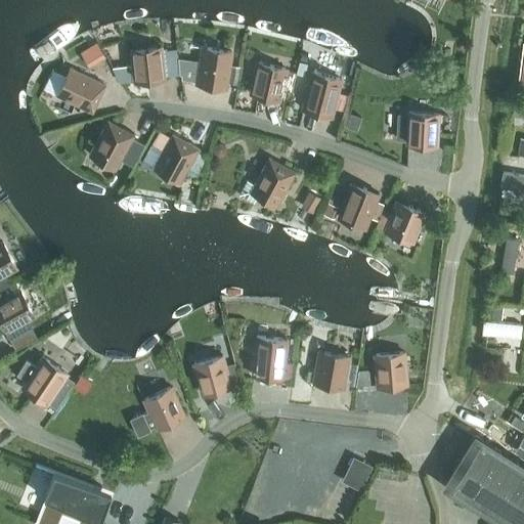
[(95,42),(81,51),(88,63),(103,55),(95,42)]
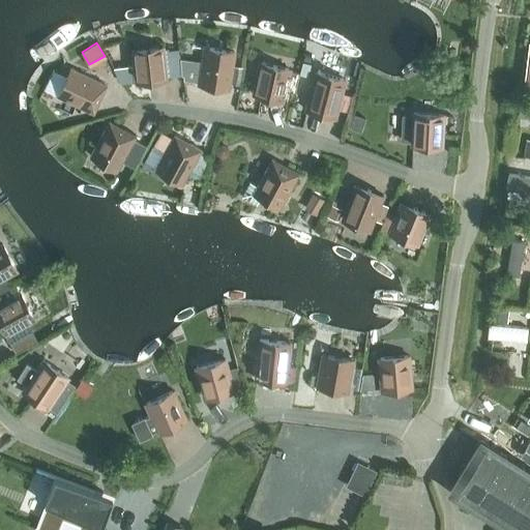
[(134,66),(114,68),(121,83),(135,82),(136,83),(166,80),(165,76),(181,75),(179,58),(179,53),(163,54),(163,48),(131,51),(134,66)]
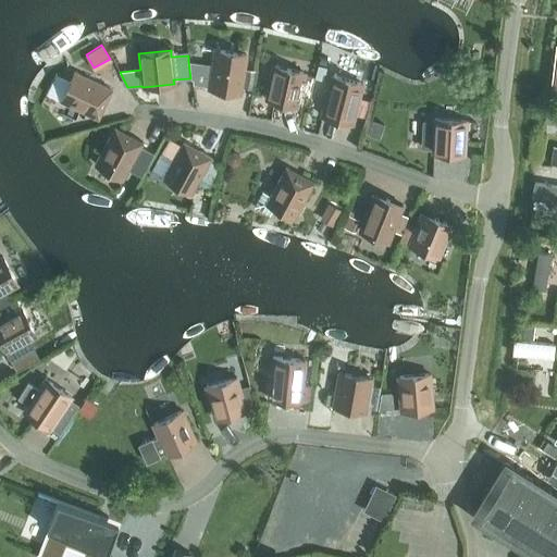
[(212,64),(188,61),(190,78),(192,83),(209,85),(208,89),(239,94),(240,86),(243,70),(246,54),(214,50),(212,64)]
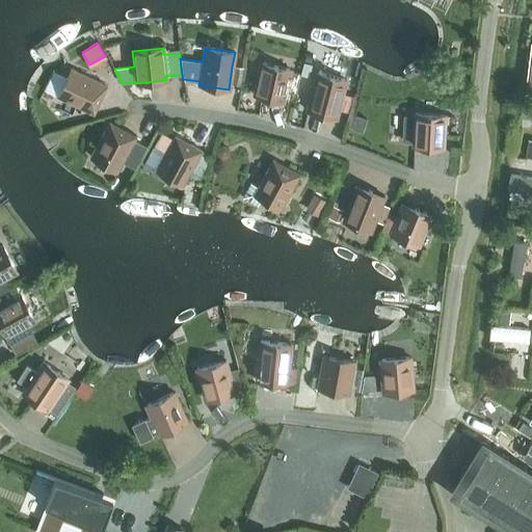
[(296,90),(300,74),(290,71),(290,70),(260,63),(254,95),(283,102),(286,88),(296,90)]
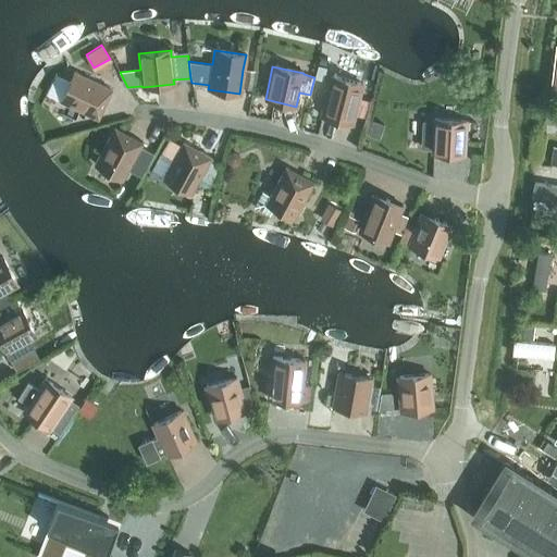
[(243,70),(240,86),(249,87),(252,72),(243,70)]
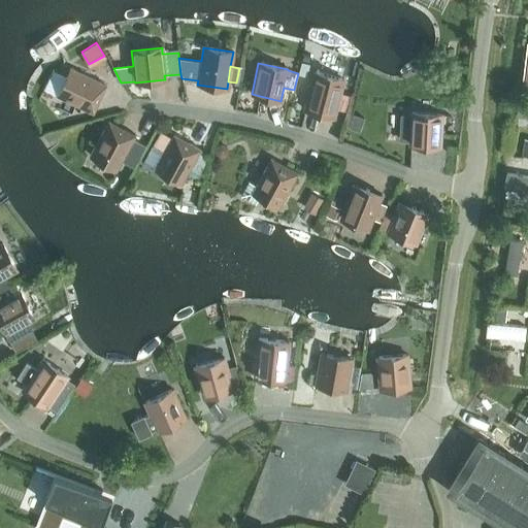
[(53,71),(43,90),(57,96),(93,112),(105,86),(70,69),(66,78),(53,71)]
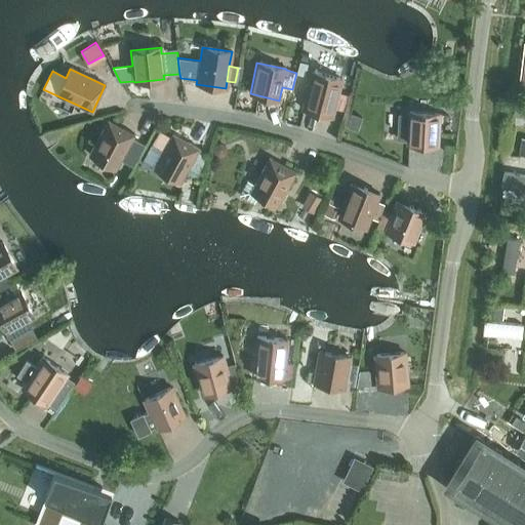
[(337,92),(341,79),(312,72),(303,109),(331,117),(333,107),(337,92)]
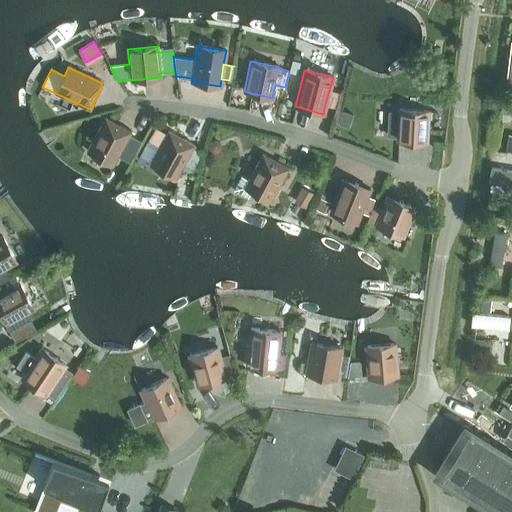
[(329,90),(325,104),(335,107),(339,92),(329,90)]
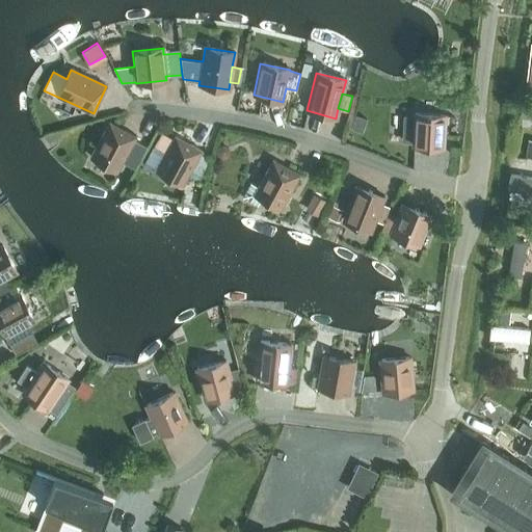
[(414,113),(414,117),(404,117),(403,141),(413,141),(413,145),(443,148),(445,115),(414,113)]
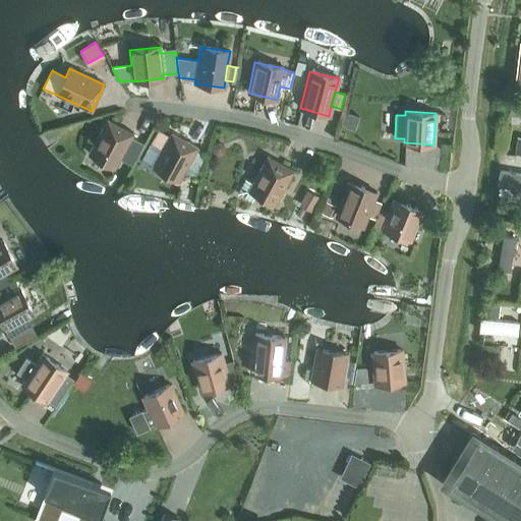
[(355,129),(359,116),(349,112),(344,125),(355,129)]
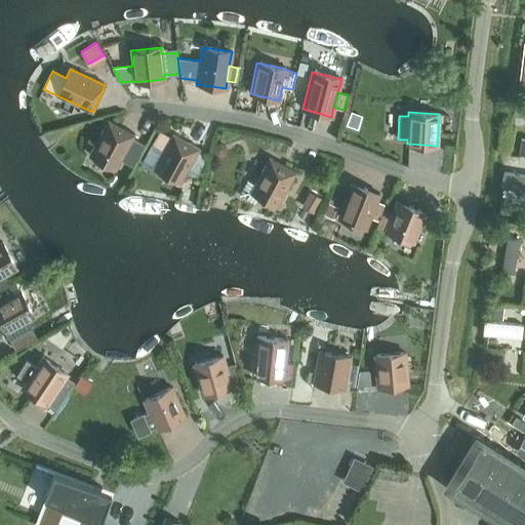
[(131,140),(133,135),(108,121),(89,155),(115,170),(122,158),(131,140)]
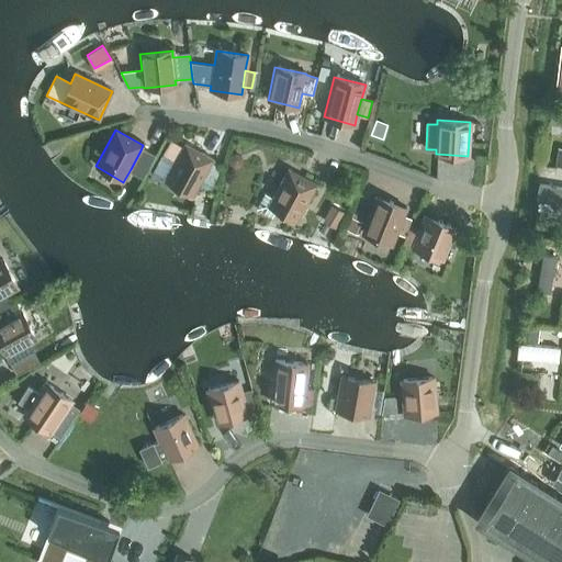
[(170,142),(161,156),(173,164),(182,148),(170,142)]
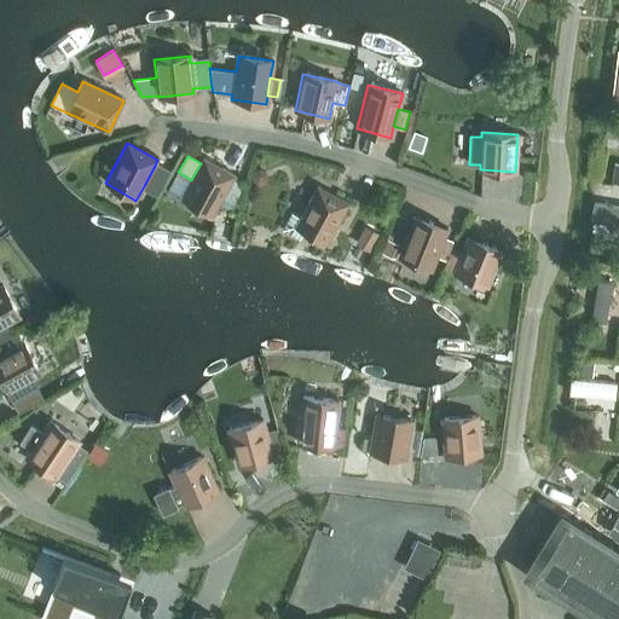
[(177,172),(167,190),(181,197),(181,198),(213,215),(223,198),(232,179),(235,175),(203,158),(201,163),(191,180),(178,172),(177,172)]
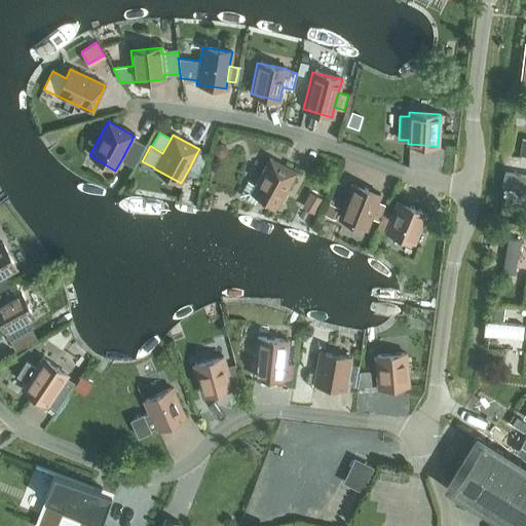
[(142,147),(132,141),(122,158),(133,164),(142,147)]
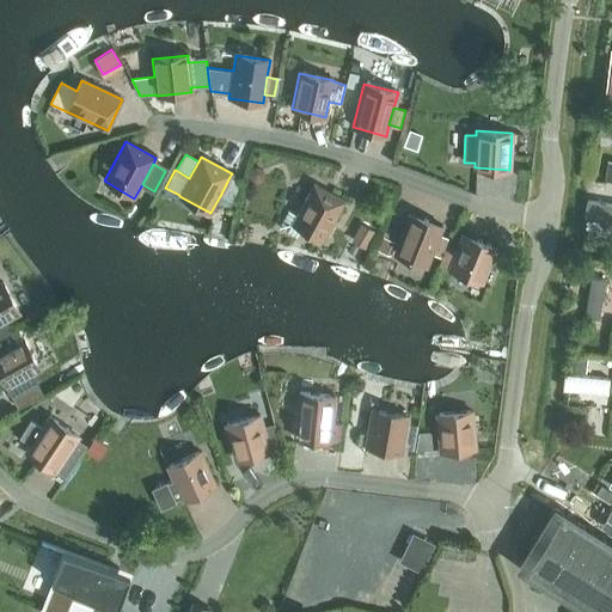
[(230,177),(220,196),(234,204),(240,183),(230,177)]
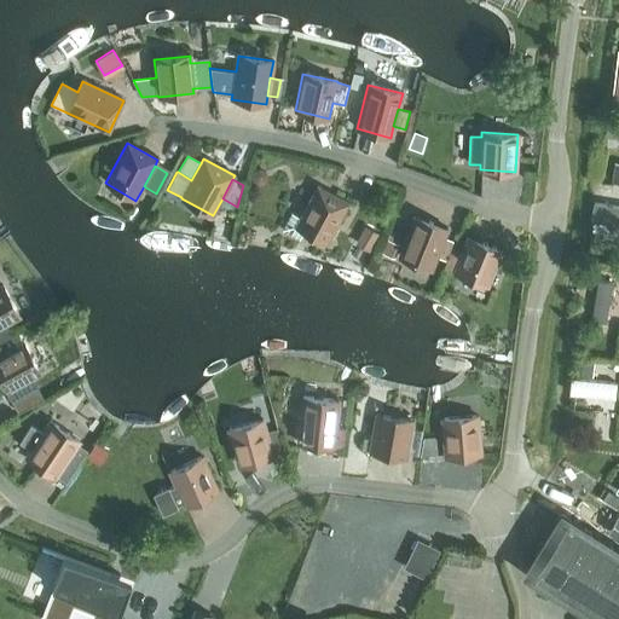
[(327,243),(348,203),(317,186),(300,218),(291,213),(282,231),(299,239),(304,231),(327,243)]
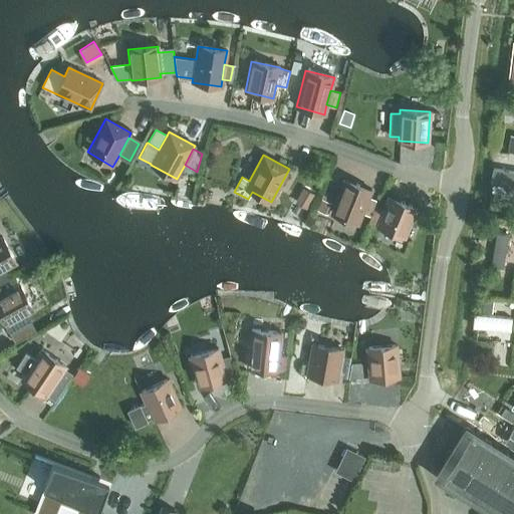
[(504,168),(513,169),(513,166),(513,156),(506,156),(504,168)]
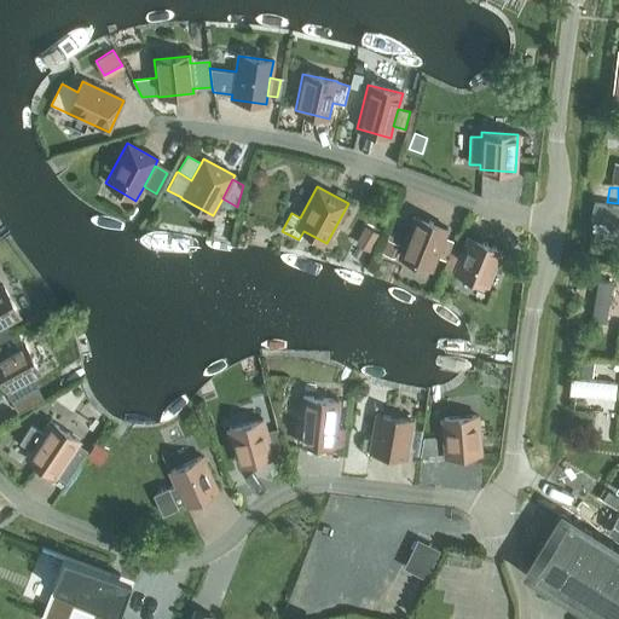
[(432,268),(437,254),(445,235),(447,229),(414,215),(398,256),(432,268)]
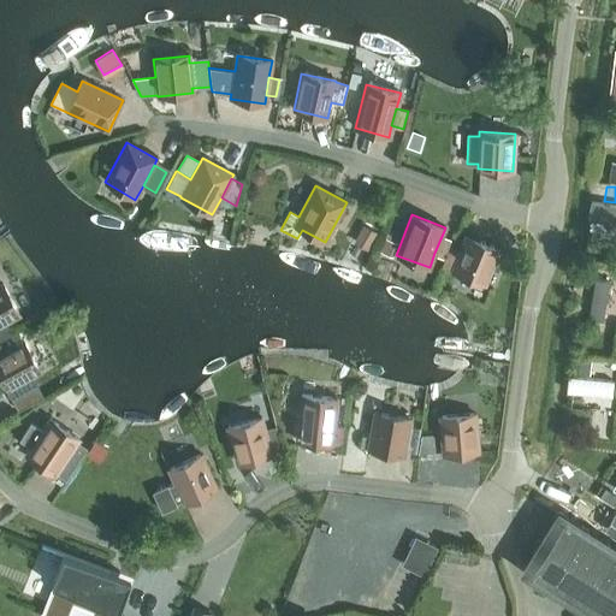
[(366,250),(377,234),(363,226),(354,242),(366,250)]
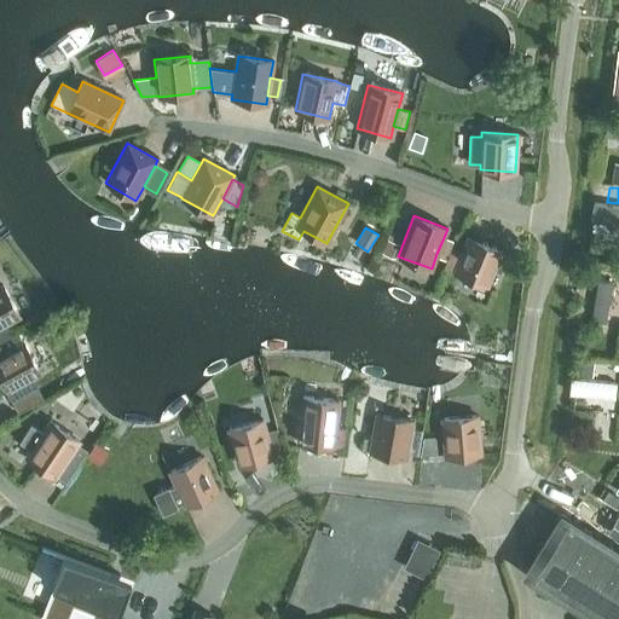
[(445,235),(437,254),(446,258),(453,238),(445,235)]
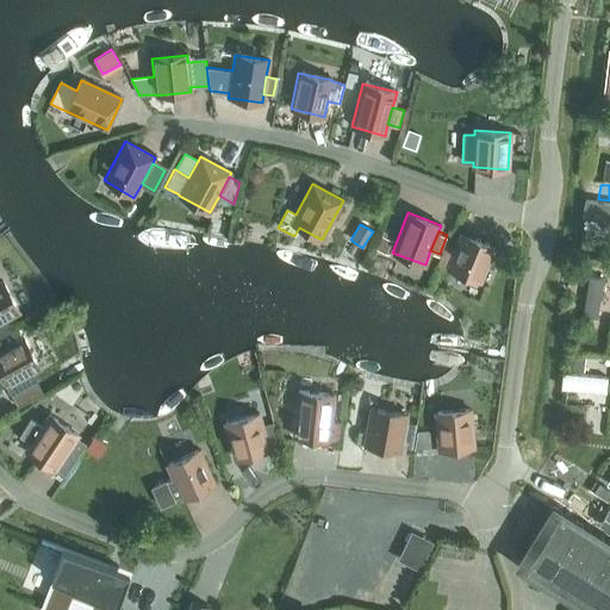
[(493,247),(461,234),(456,247),(448,267),(447,268),(480,281),(493,247)]
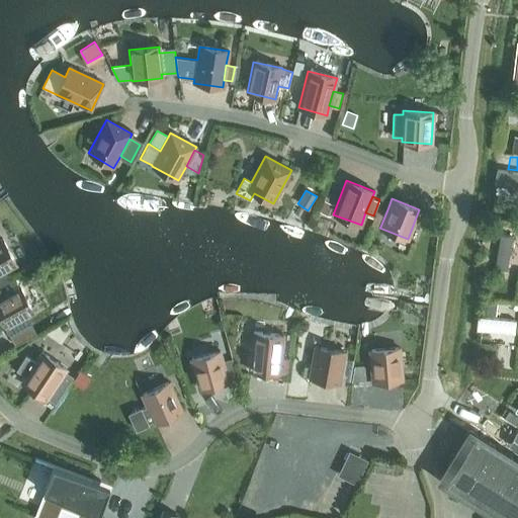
[(378,205),(371,224),(380,227),(387,209),(378,205)]
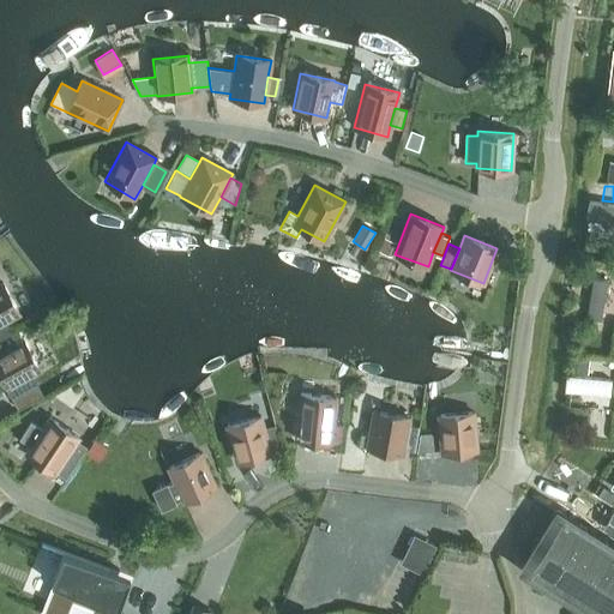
[(579,278),(589,280),(591,265),(582,264),(579,278)]
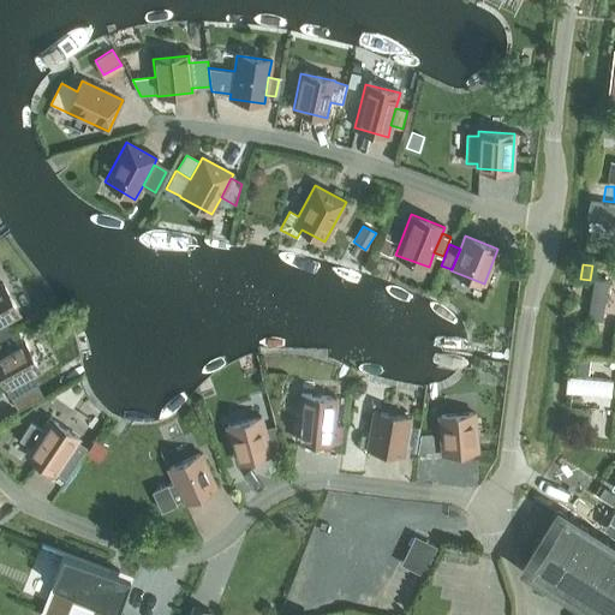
[(593,274),(591,316),(607,316),(609,274),(593,274)]
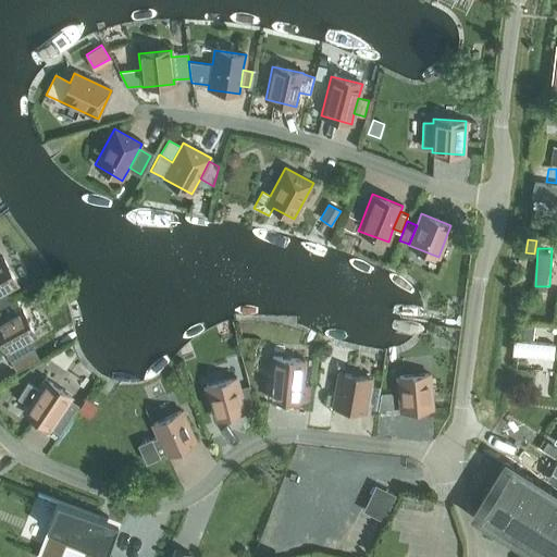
[(0,306),(10,301),(3,292),(17,283),(2,256),(0,256),(0,306)]
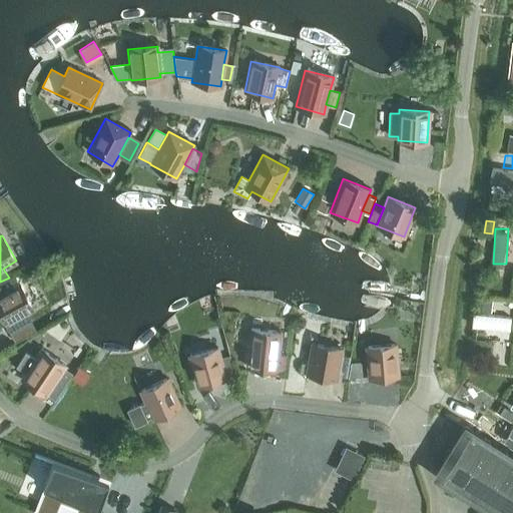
[(9,278),(0,282),(5,291),(0,293),(0,313),(6,324),(33,308),(14,275),(9,278)]
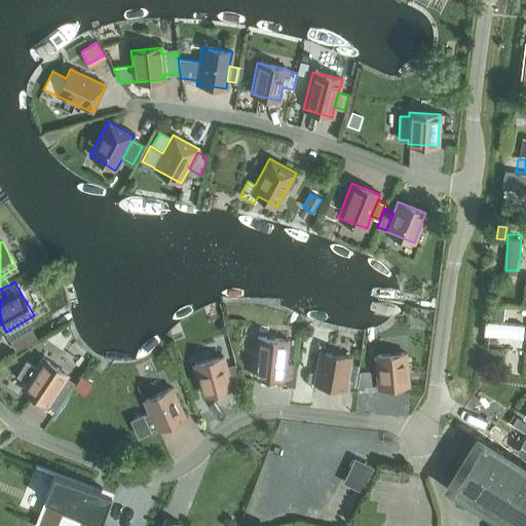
[(503,308),(494,307),(493,318),(502,320),(503,308)]
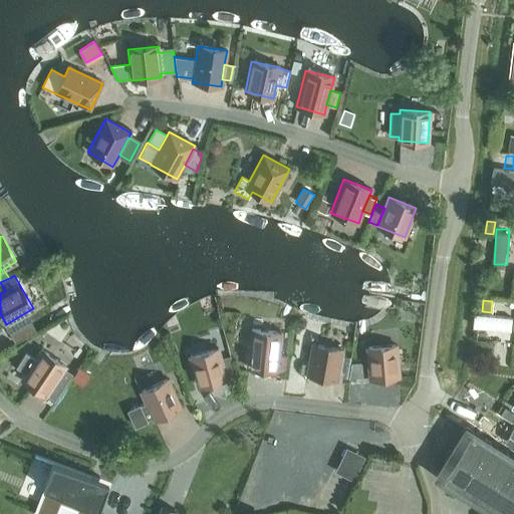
[(29,316),(8,327),(14,338),(35,326),(29,316)]
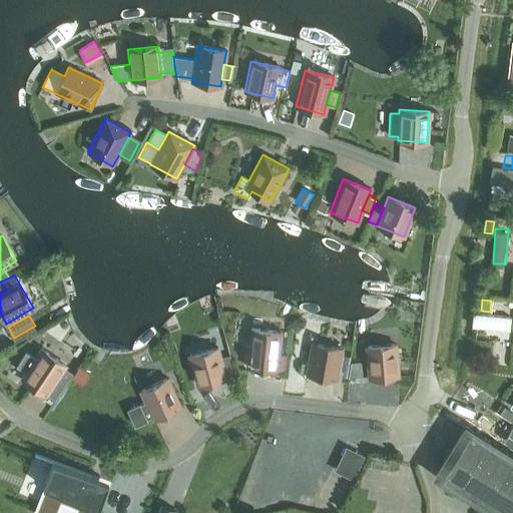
[(247,367),(277,370),(277,368),(279,354),(281,332),(251,329),(247,367)]
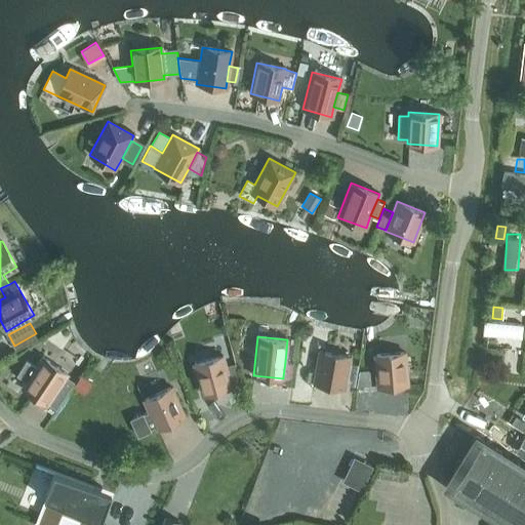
[(320,351),(316,372),(314,381),(314,382),(344,388),(349,356),(320,351)]
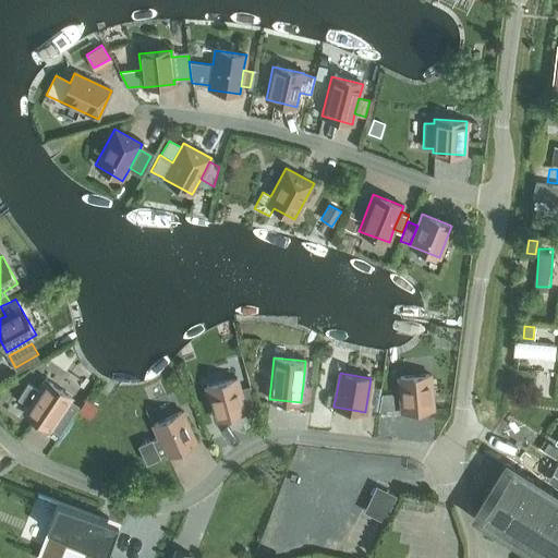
[(401,411),(433,409),(431,374),(399,377),(401,411)]
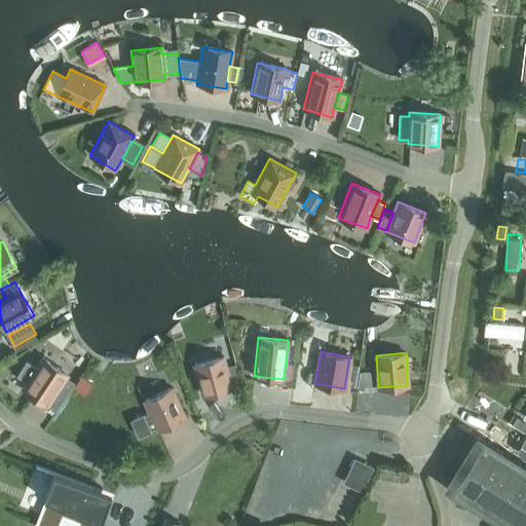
[(227,368),(223,355),(194,364),(202,395),(232,386),(227,368)]
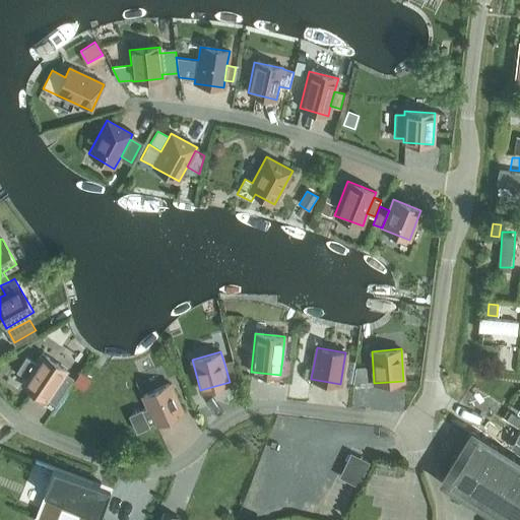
[(67,370),(42,352),(36,363),(25,355),(16,370),(26,377),(21,383),(47,400),(47,399),(62,377),(67,370)]
